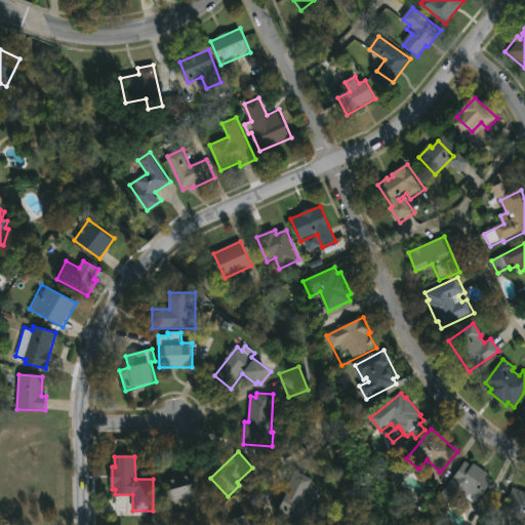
[(466,460),(473,466),(475,463),(496,479),(482,499),(472,493),(468,498),(463,496),(456,507),(442,496),(466,460)]
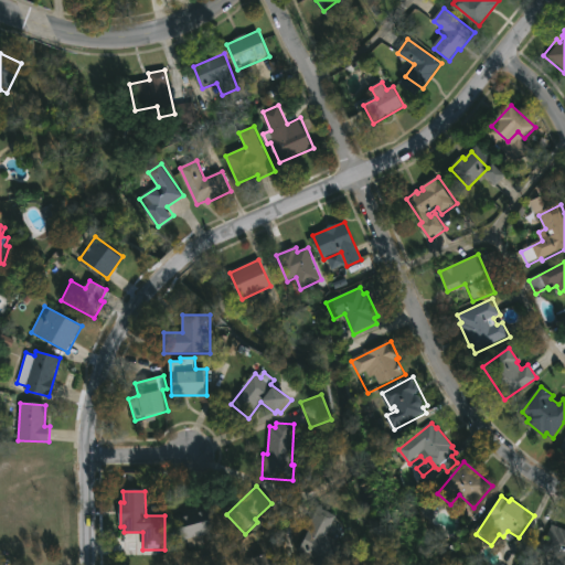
[(215,505),(223,531),(184,543),(177,516),(185,513),(184,511),(202,507),(202,509),(215,505)]
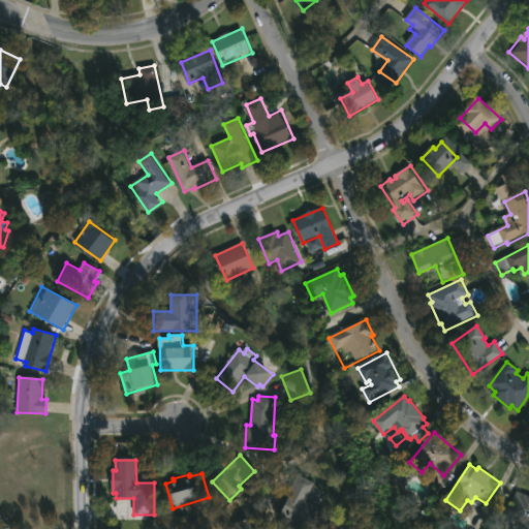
[(321,509),(310,528),(305,528),(281,516),(290,499),(288,497),(301,475),(317,485),(308,501),(321,509)]
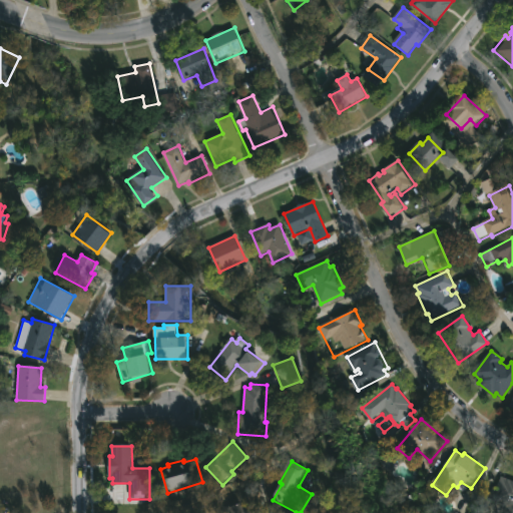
[(503,476),(512,480),(512,501),(509,509),(489,500),(495,488),(497,489),(503,476)]
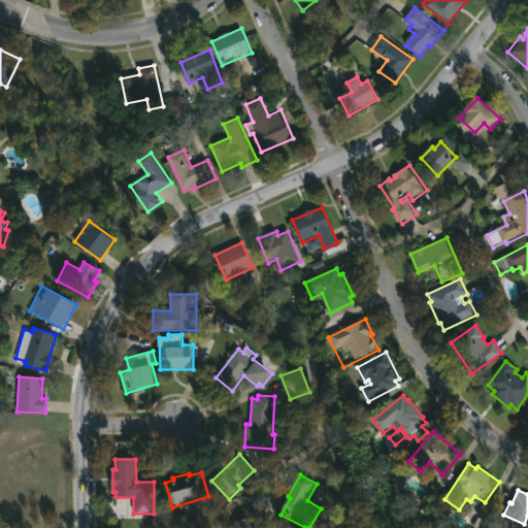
[(263,527),(240,527),(238,523),(258,515),(263,527)]
